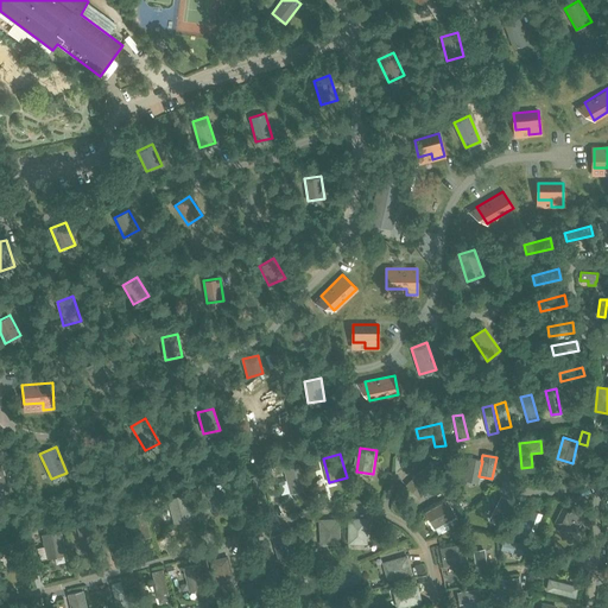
[(468,458),(464,480),(477,483),(479,476),(482,461),(481,461),(468,458)]
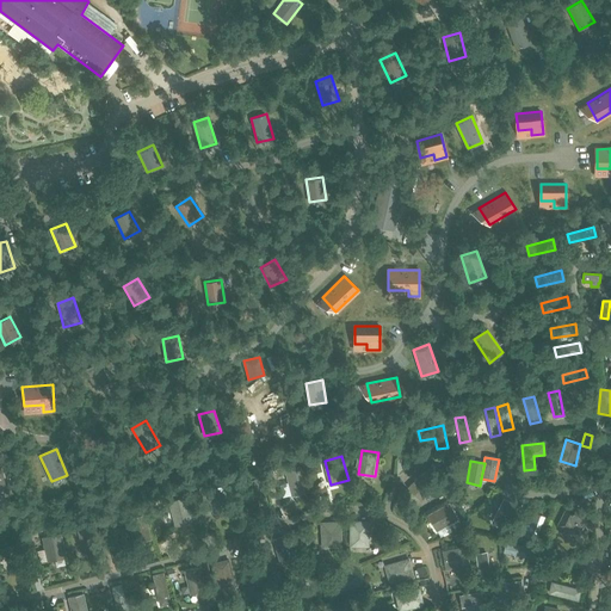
[(304,467),(287,470),(292,495),(310,491),(304,467)]
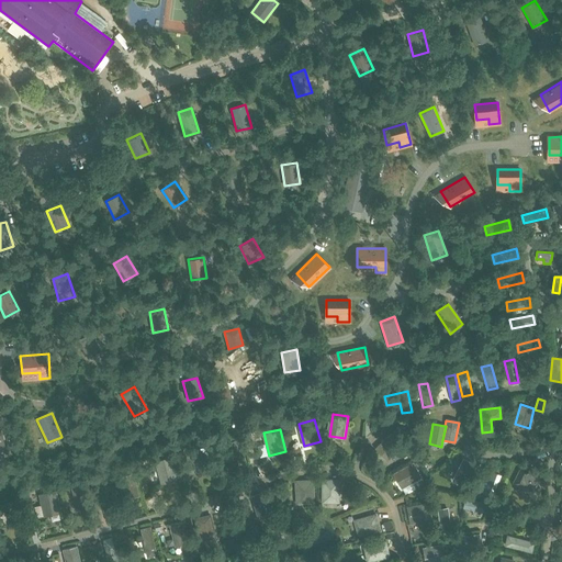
[(393,433),(375,448),(386,460),(404,445),(393,433)]
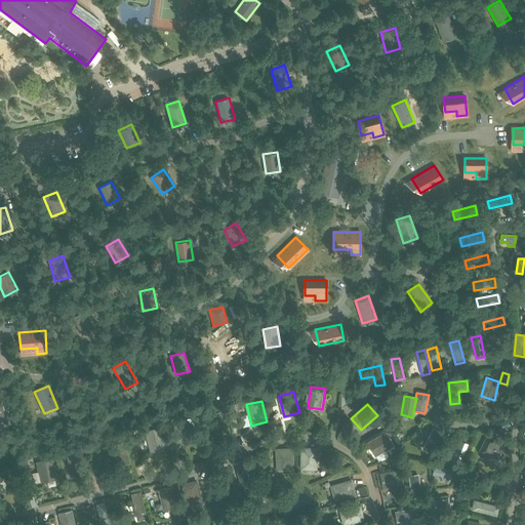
[(194,416),(178,419),(184,441),(199,437),(194,416)]
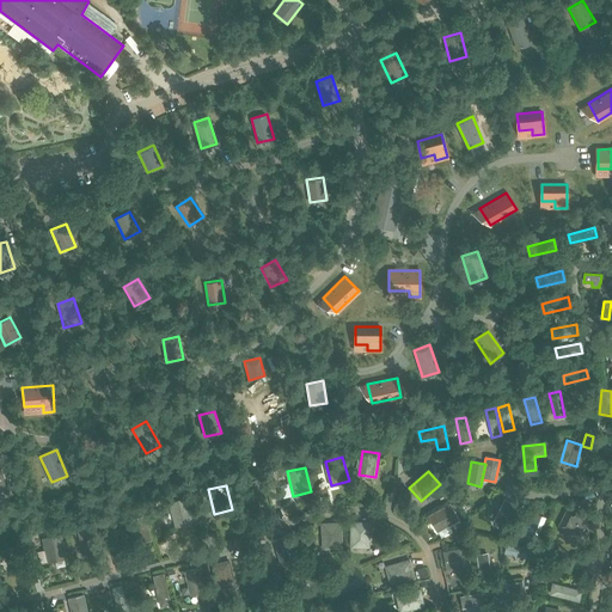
[(188,496),(171,501),(177,526),(195,521),(188,496)]
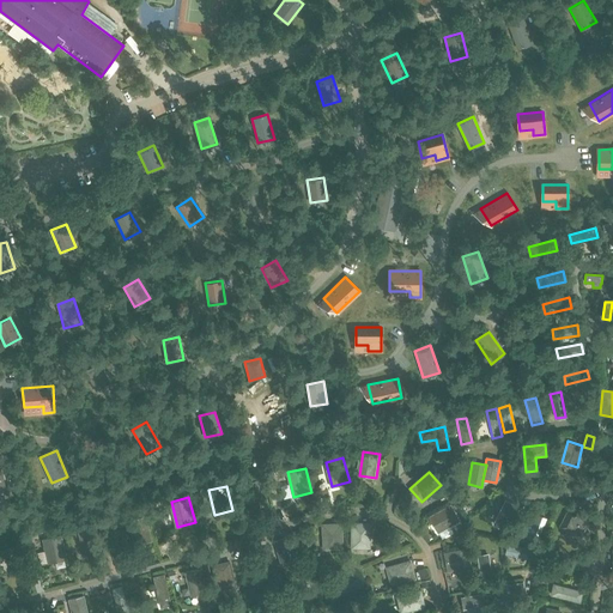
[(505,501),(492,525),(502,530),(515,505),(505,501)]
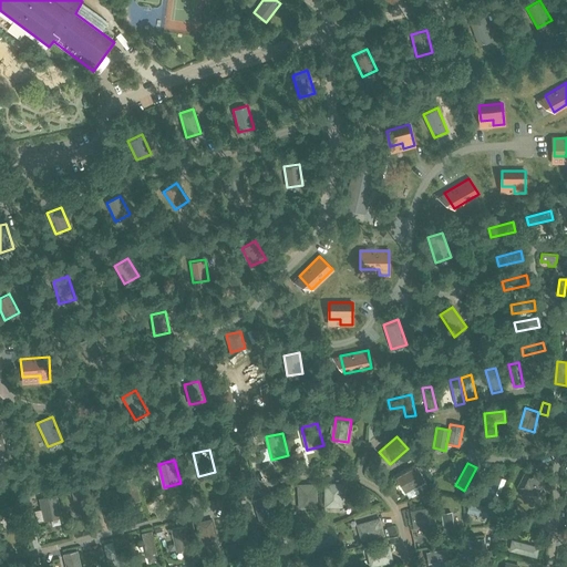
[(418,466),(398,477),(405,492),(425,481),(418,466)]
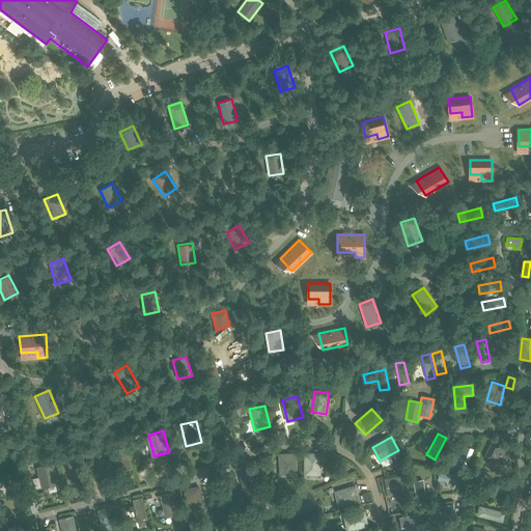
[(503,466),(512,446),(500,440),(497,446),(491,443),(484,456),(503,466)]
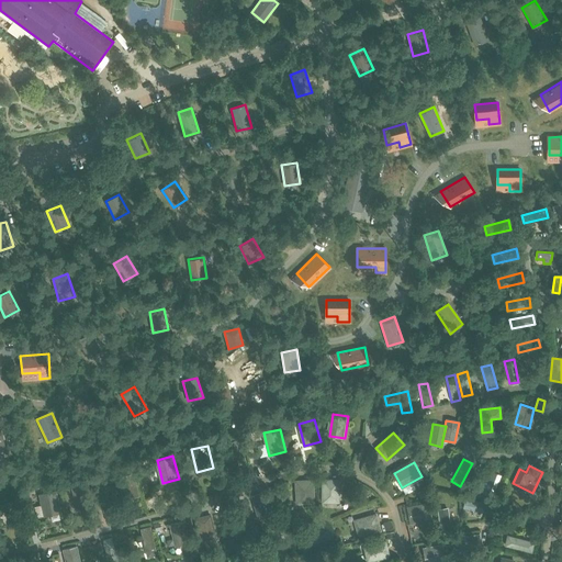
[(135,472),(119,475),(124,498),(141,494),(135,472)]
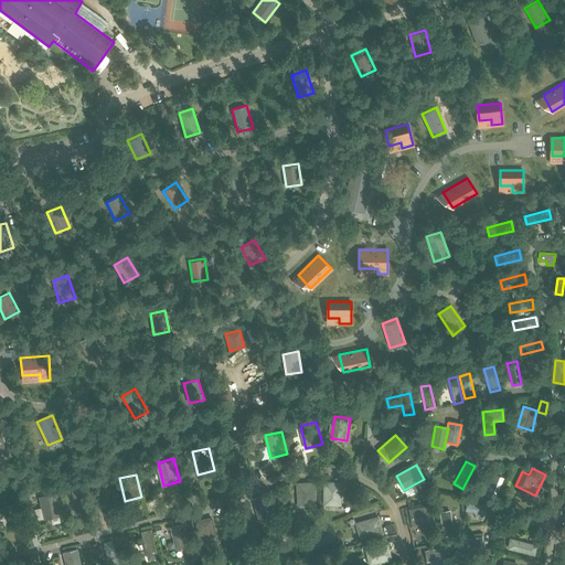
[(480,483),(477,492),(496,499),(503,477),(496,475),(490,488),(480,483)]
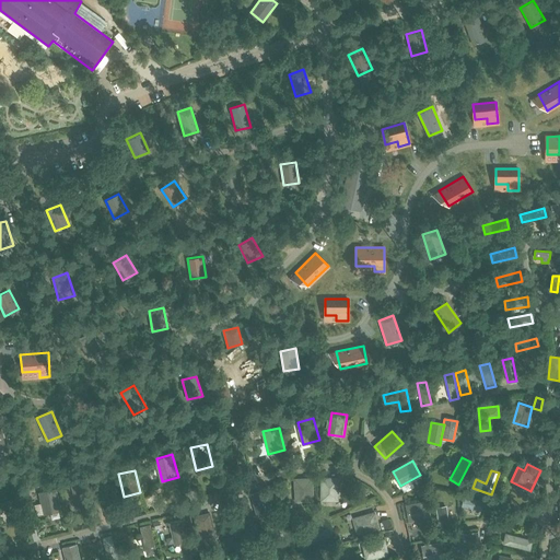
[(89,477),(72,481),(78,502),(94,498),(89,477)]
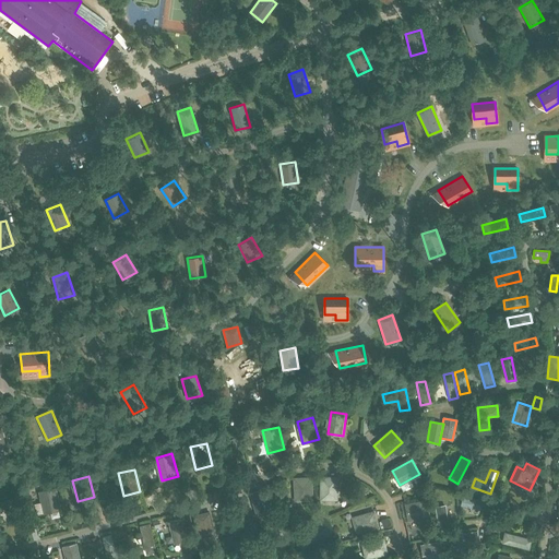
[(311,476),(293,477),(295,500),(312,499),(311,476)]
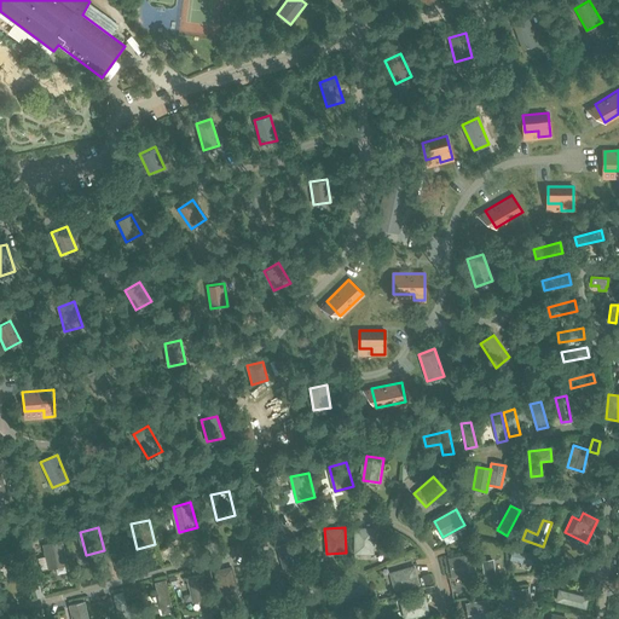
[(354,527),(354,553),(374,554),(374,527),(354,527)]
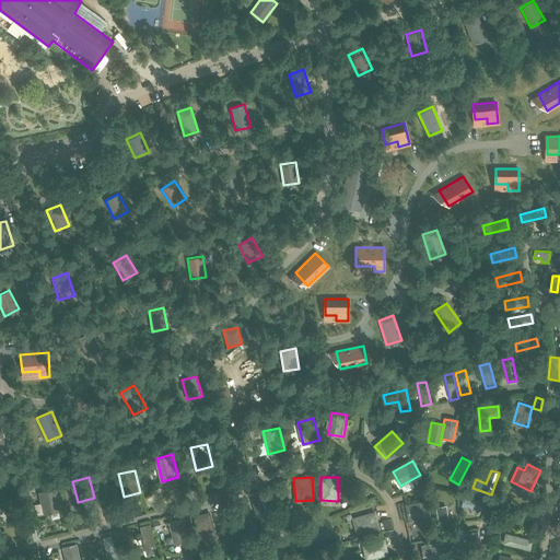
[(354,490),(361,496),(363,493),(365,496),(370,491),(360,482),(354,490)]
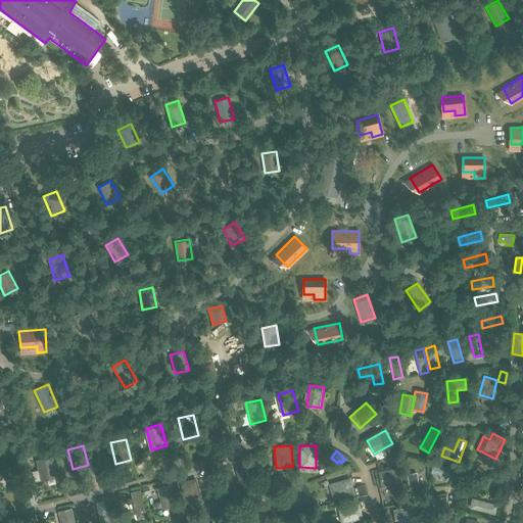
[(53,455),(38,459),(43,480),(58,476),(53,455)]
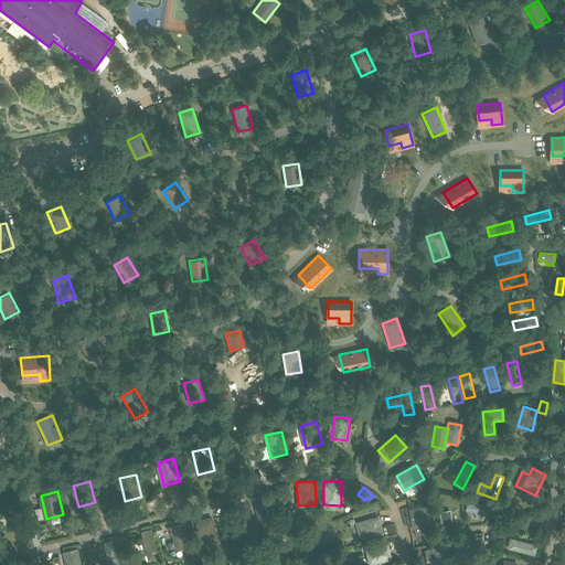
[(269,493),(253,499),(259,521),(276,515),(269,493)]
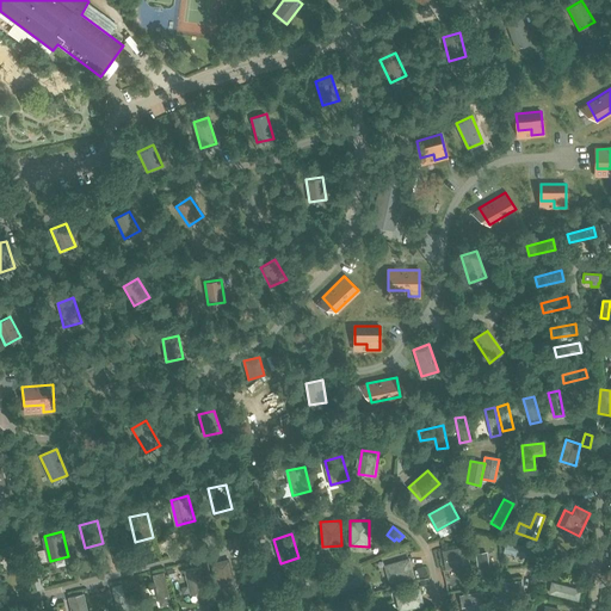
[(506,543),(504,553),(528,557),(530,548),(506,543)]
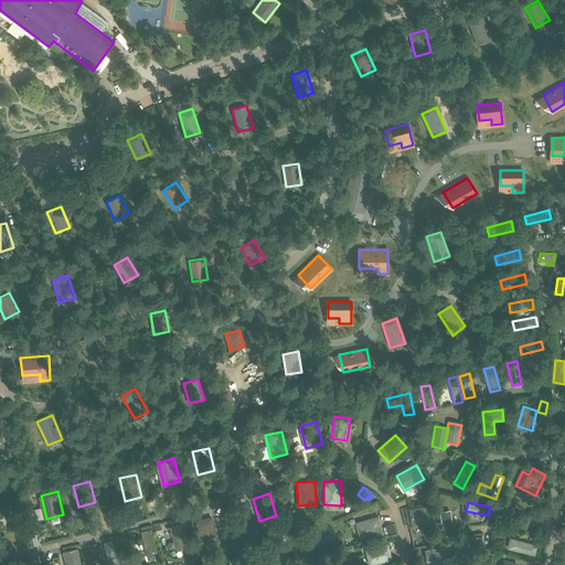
[(432,504),(411,509),(414,526),(436,522),(432,504)]
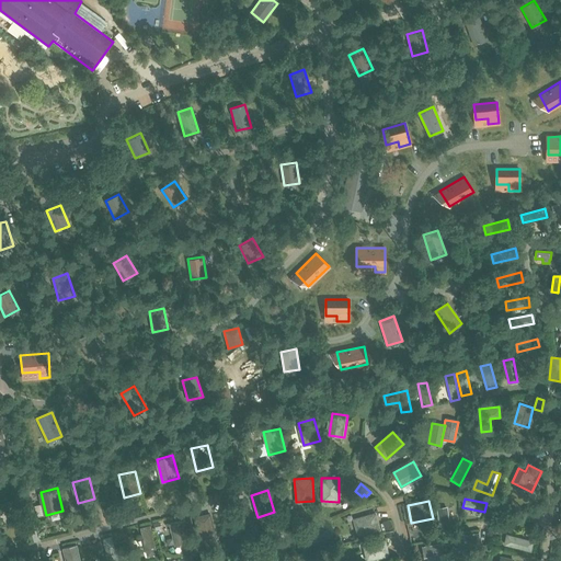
[(446,507),(436,508),(439,533),(449,531),(446,507)]
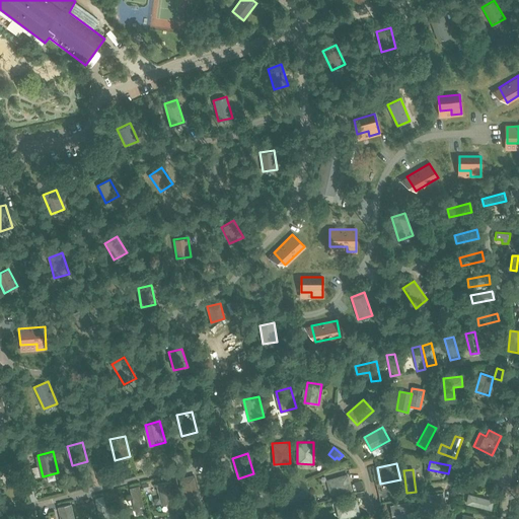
[(348,473),(326,479),(331,496),(353,490),(348,473)]
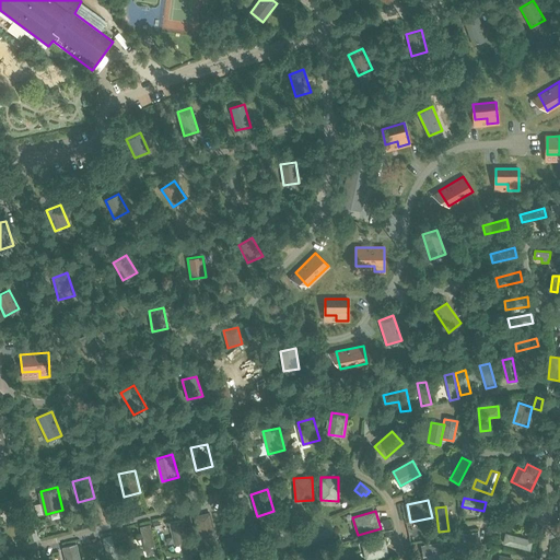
[(210,512),(194,515),(199,539),(216,535),(210,512)]
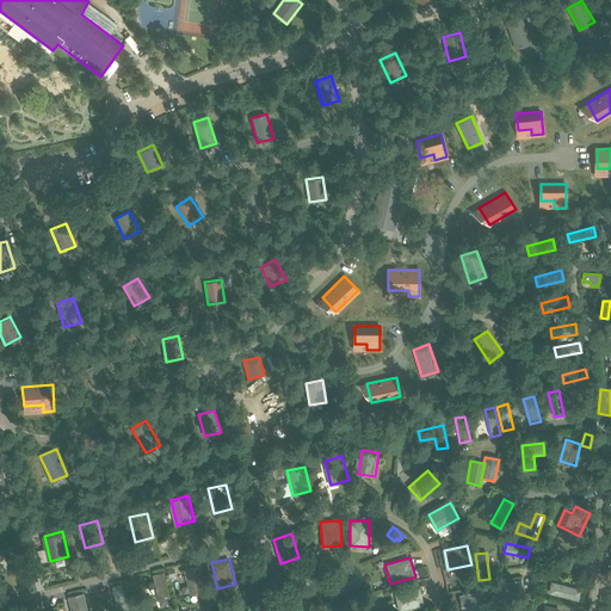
[(202,565),(185,569),(191,593),(208,590),(202,565)]
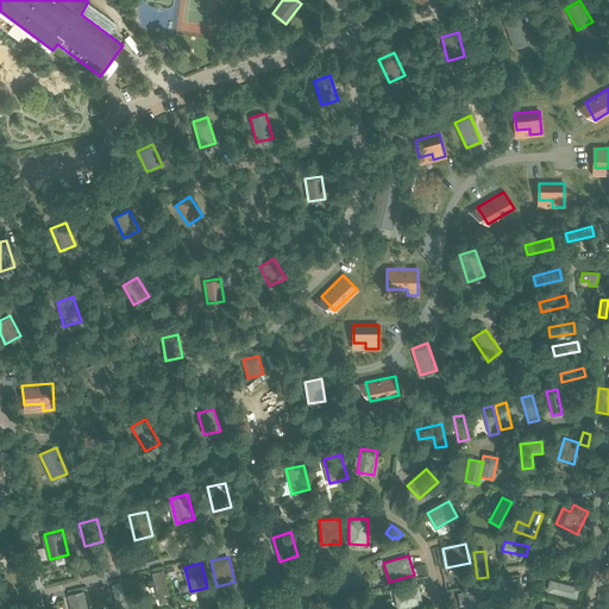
[(163,571),(152,573),(159,603),(170,600),(163,571)]
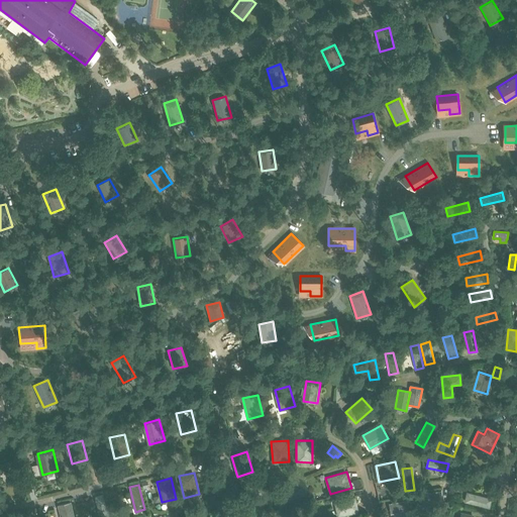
[(8,501),(12,498),(7,489),(2,492),(8,501)]
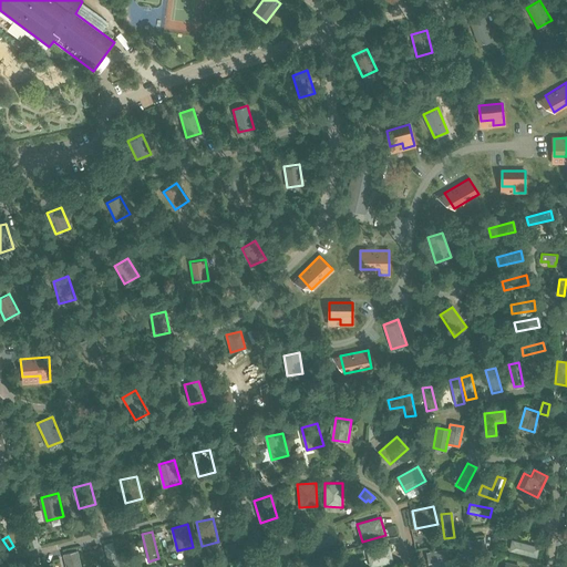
[(484,539),(457,544),(459,553),(486,548),(484,539)]
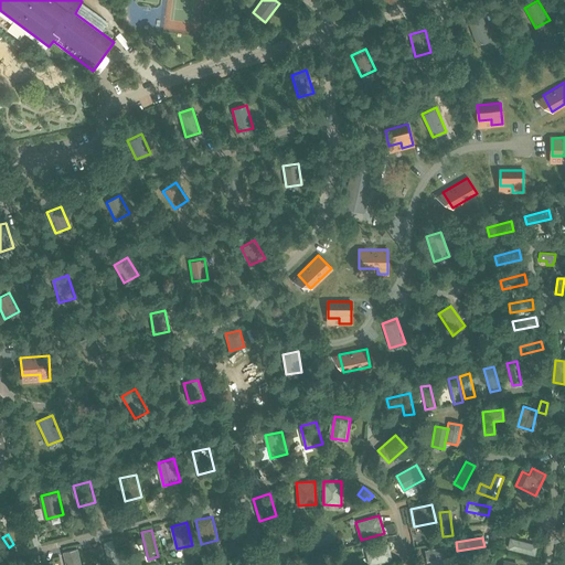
[(510,539),(508,548),(534,555),(536,545),(510,539)]
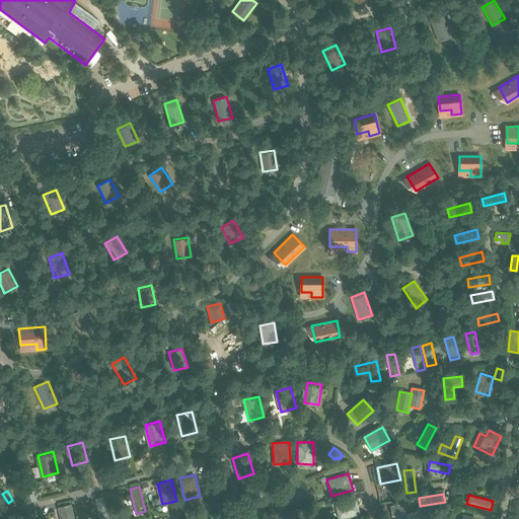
[(103,497),(95,499),(99,518),(108,518),(103,497)]
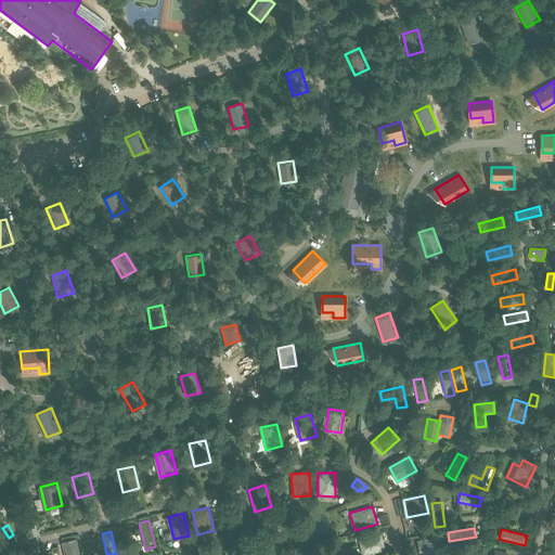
[(382,533),(359,538),(362,554),(385,550),(382,533)]
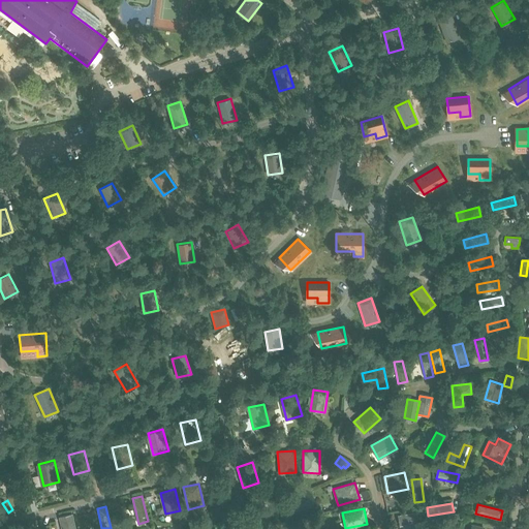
[(417,522),(415,511),(397,515),(399,525),(403,525),(404,528),(413,528),(412,523),(417,522)]
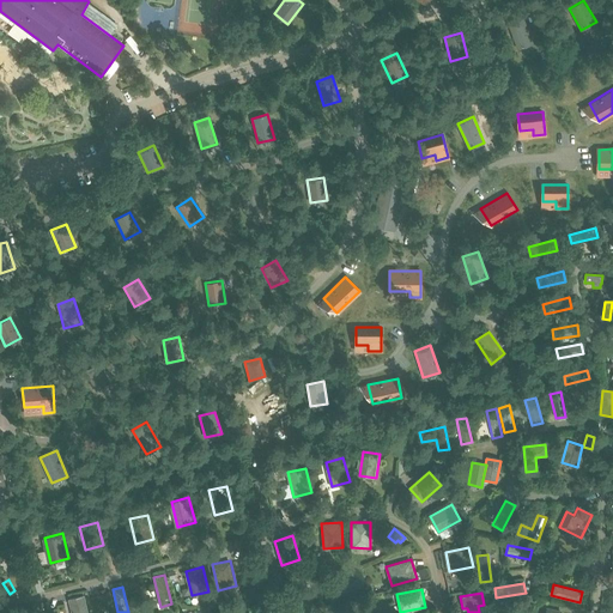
[(87,612),(84,595),(68,599),(71,612),(87,612)]
